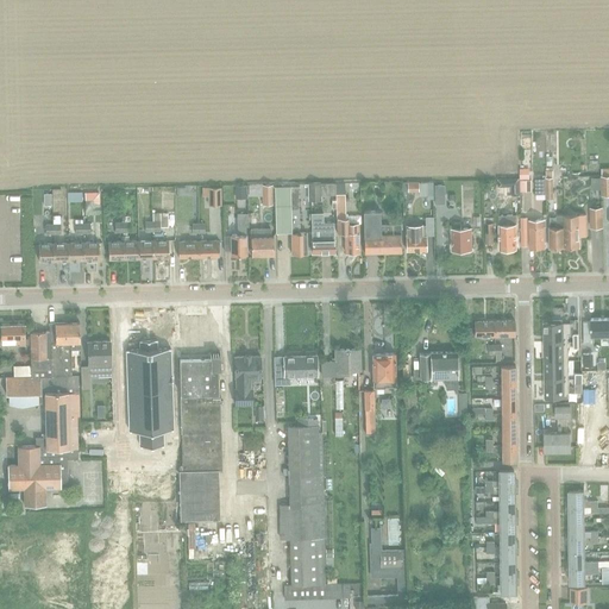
[(419,181),(407,181),(408,190),(419,190),(419,181)]
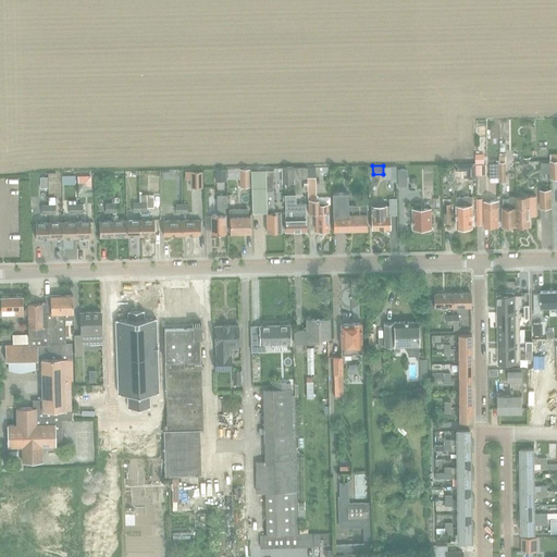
[(293,181),(293,166),(281,166),(282,182),(293,181)]
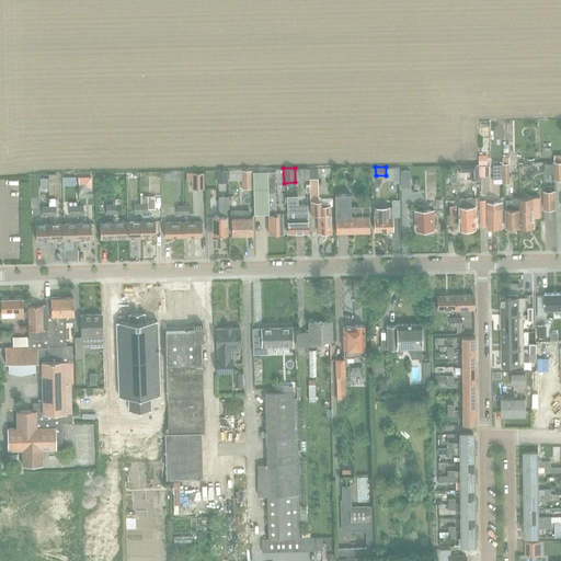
[(276,213),(276,204),(275,184),(275,169),(268,170),(253,170),(253,213),(268,212),(268,214),(268,232),(283,232),(283,213),(276,213)]
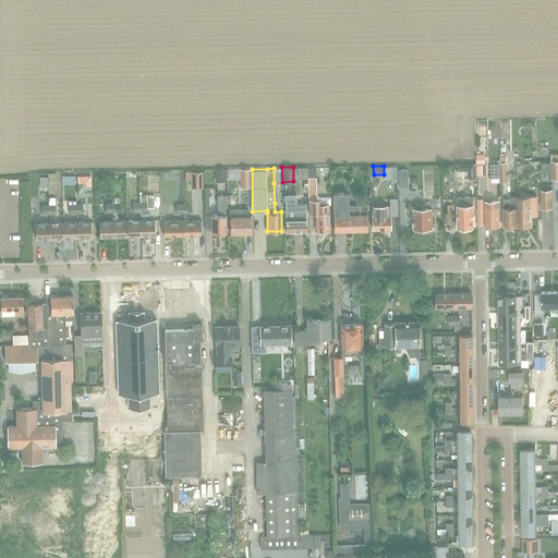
[(226,169),(217,170),(217,181),(226,181),(226,169)]
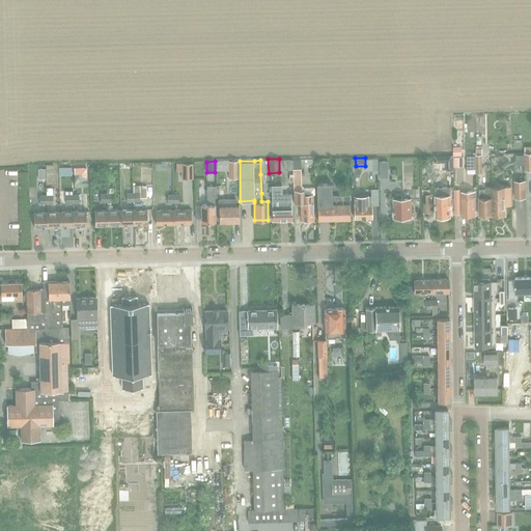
[(229,177),(238,177),(238,161),(229,161),(229,177)]
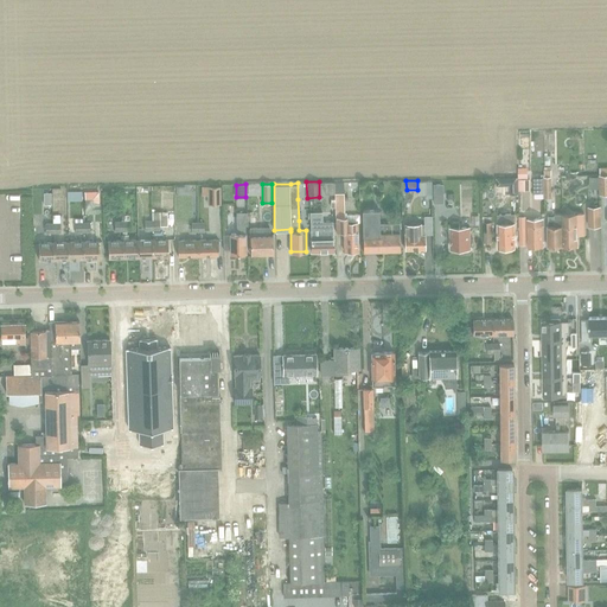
[(442,184),(433,184),(434,202),(443,202),(442,184)]
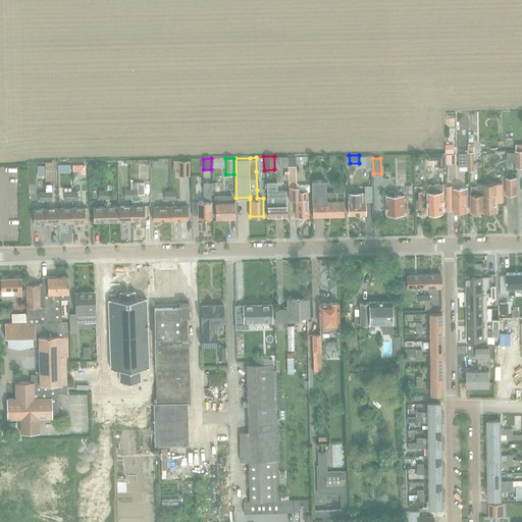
[(178,174),(189,174),(189,160),(178,160),(178,167),(178,174)]
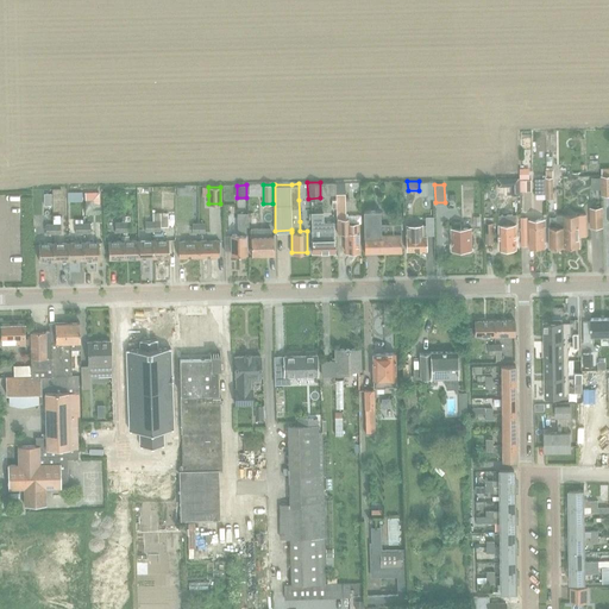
[(345,218),(345,194),(336,194),(337,232),(345,232),(345,251),(359,251),(359,223),(360,223),(360,214),(347,214),(347,218),(345,218)]
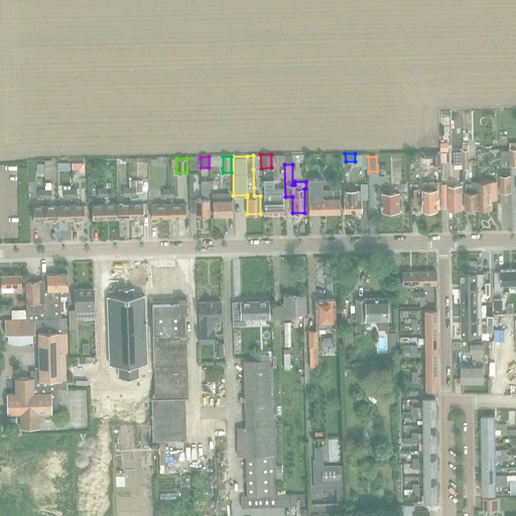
[(500,175),(501,191),(511,191),(510,175),(500,175)]
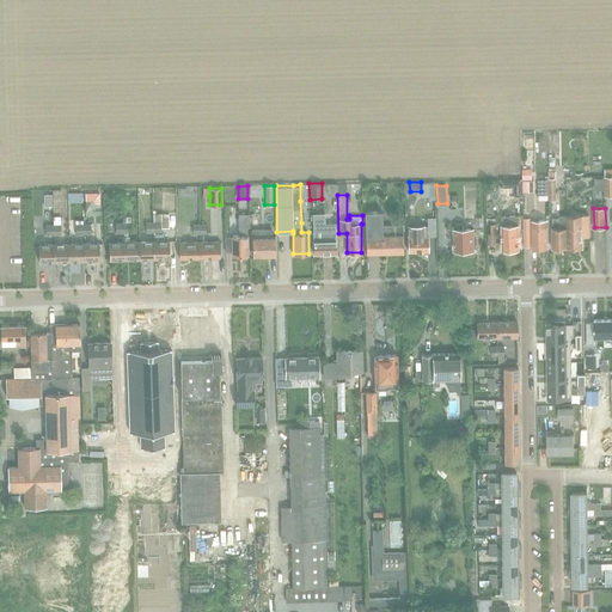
[(366,254),(385,254),(385,251),(403,251),(403,225),(383,225),(383,212),(365,212),(366,254)]
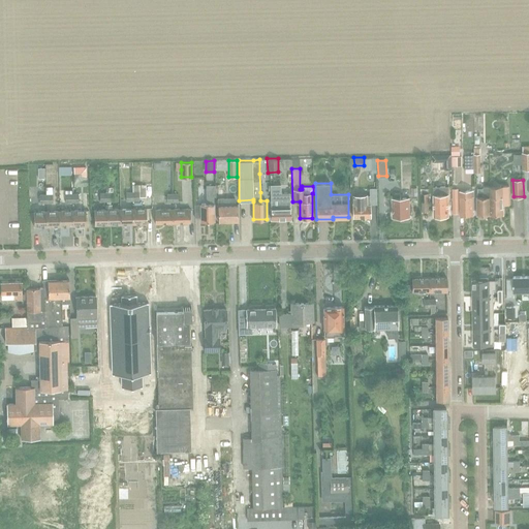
[(146,196),(146,184),(132,185),(132,191),(138,191),(138,197),(146,196)]
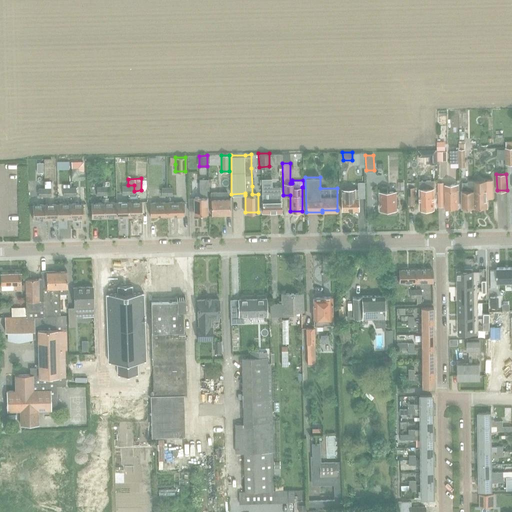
[(271,178),(261,178),(262,212),(281,211),(280,186),(271,186),(271,178)]
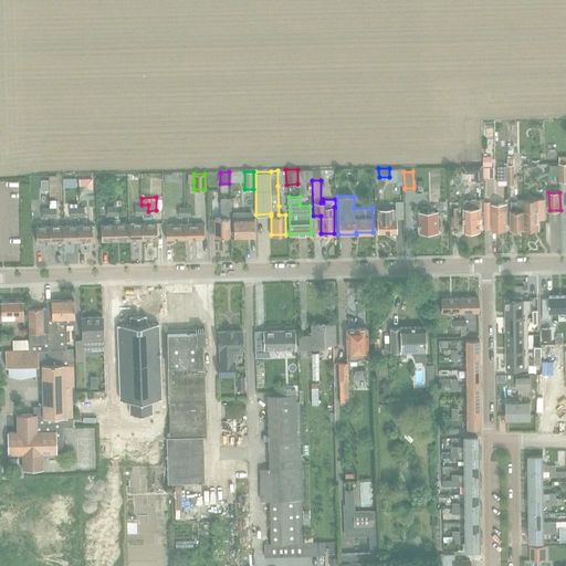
[(229,236),(229,210),(231,210),(230,198),(220,198),(221,217),(215,218),(215,219),(215,232),(215,237),(229,236)]
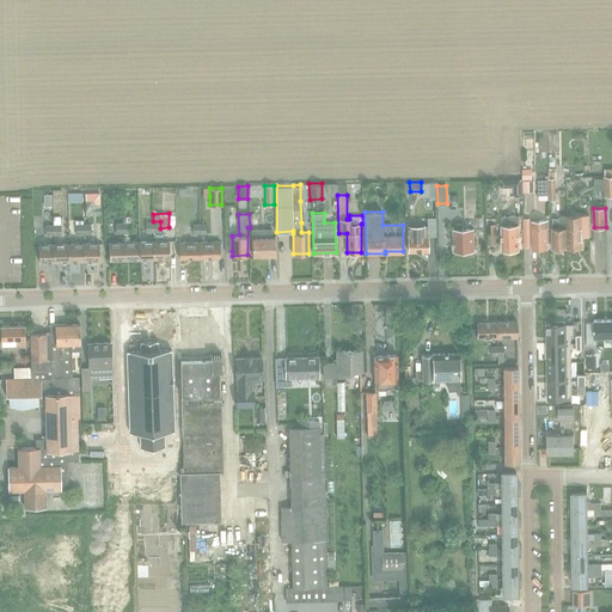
[(502,249),(519,249),(519,224),(519,215),(502,215),(502,218),(502,249)]
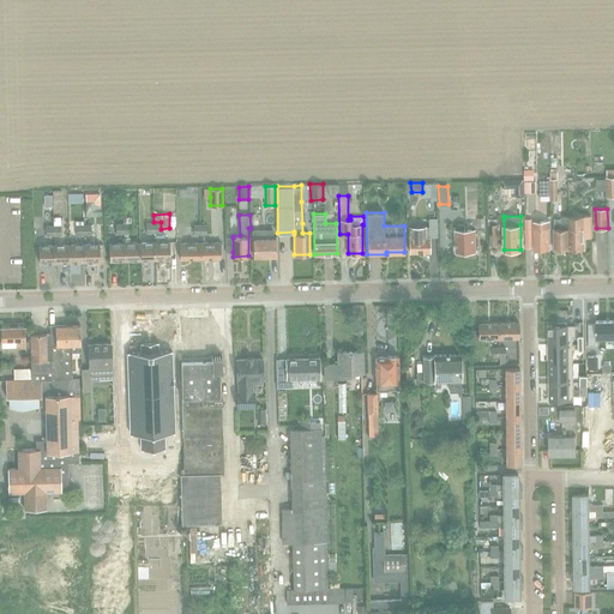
[(555,228),(554,228),(554,250),(570,248),(570,228),(569,228),(569,216),(561,216),(561,218),(554,218),(555,228)]
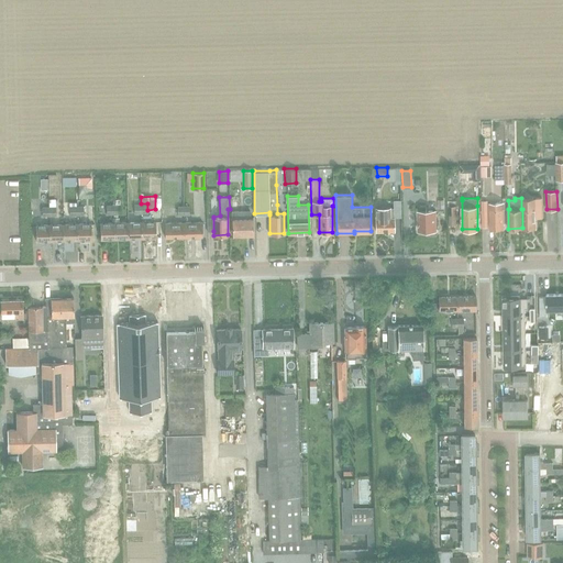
[(522,198),(521,198),(521,209),(522,209),(522,228),(536,228),(536,209),(536,200),(536,198),(534,198),(522,198)]
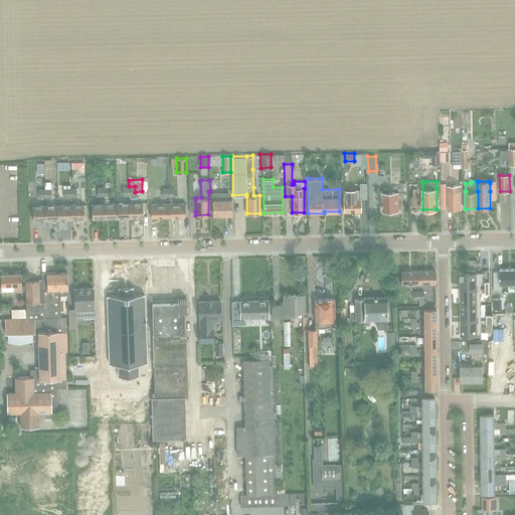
[(448,191),(449,209),(461,209),(460,184),(448,185),(448,191)]
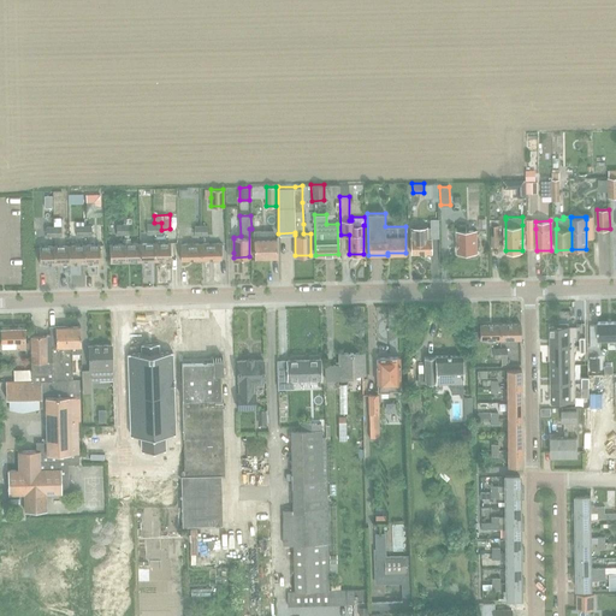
[(460,230),(457,230),(458,252),(478,252),(477,230),(467,230),(467,224),(460,224),(460,230)]
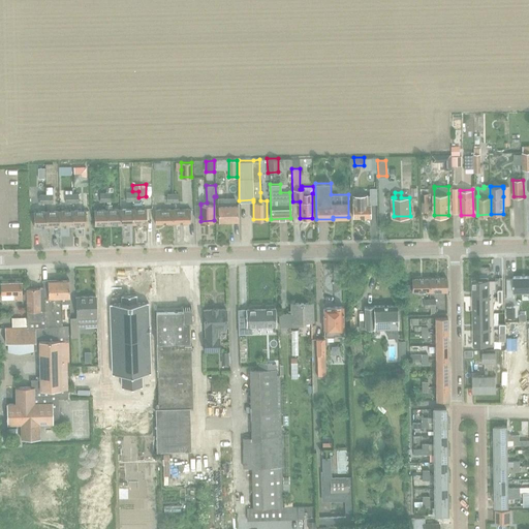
[(353,194),(353,217),(370,216),(370,194),(353,194)]
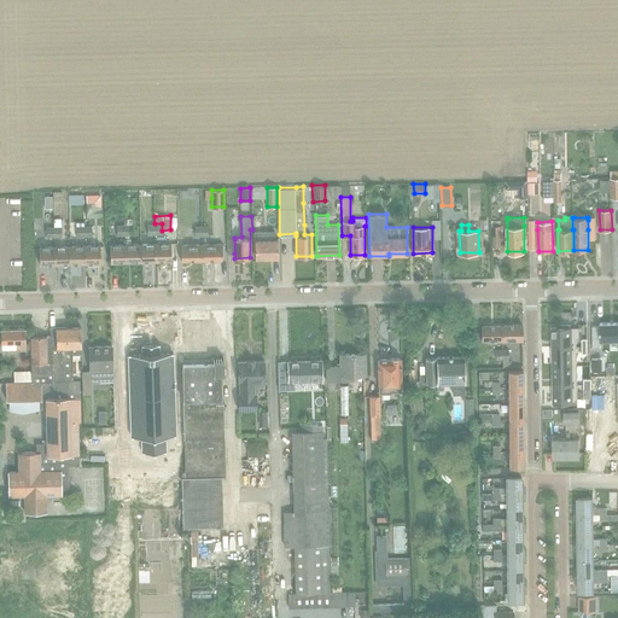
[(274,232),(255,232),(255,258),(278,257),(278,239),(274,239),(274,232)]
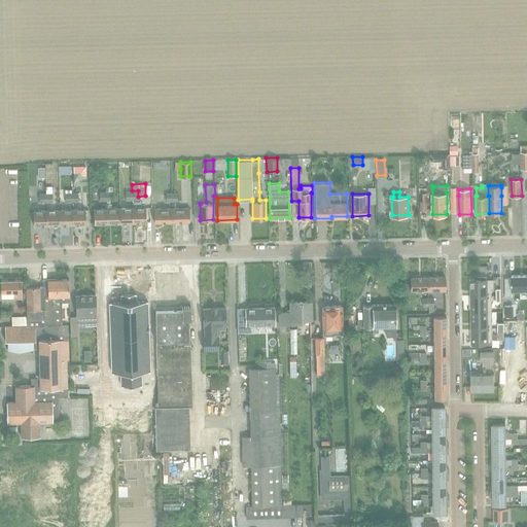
[(111,208),(111,203),(107,203),(107,208),(107,223),(119,222),(119,208),(111,208)]
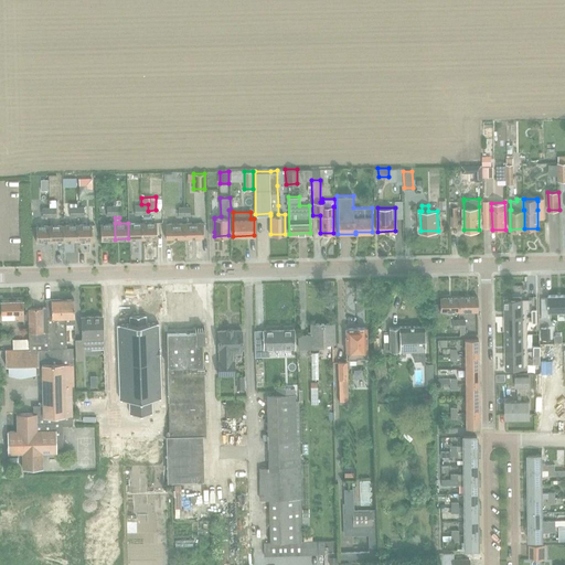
[(203,221),(183,222),(184,237),(203,236),(203,221)]
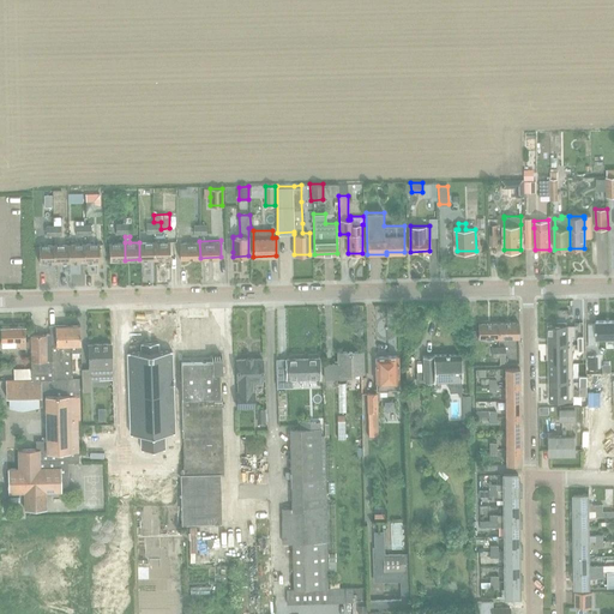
[(169,241),(154,242),(155,259),(170,259),(169,241)]
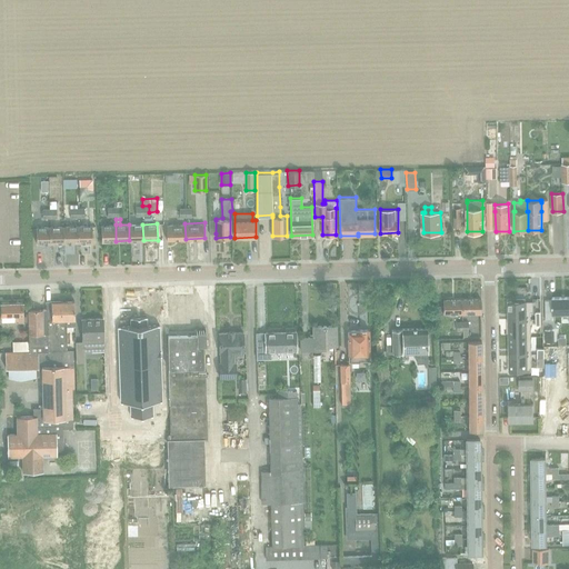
[(186,239),(185,223),(167,223),(167,239),(186,239)]
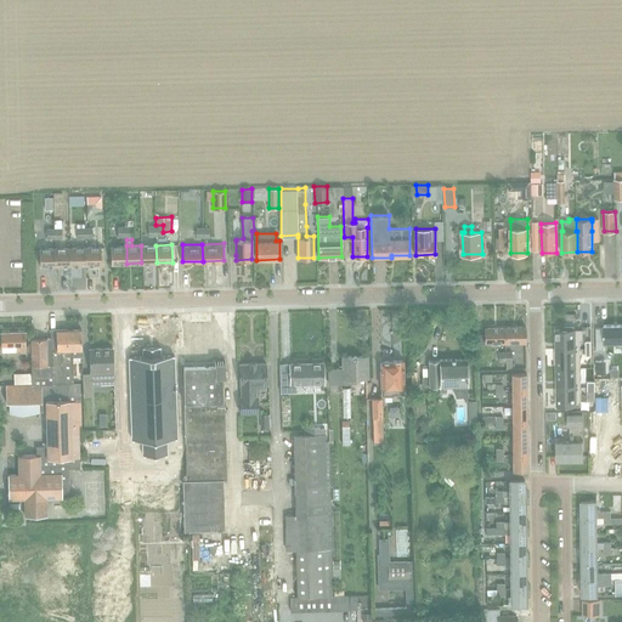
[(126,264),(126,246),(111,247),(111,264),(126,264)]
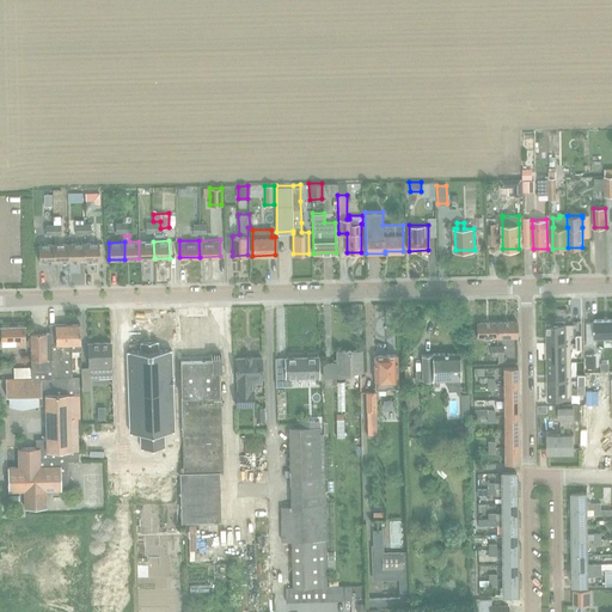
[(154,258),(153,242),(139,242),(139,258),(154,258)]
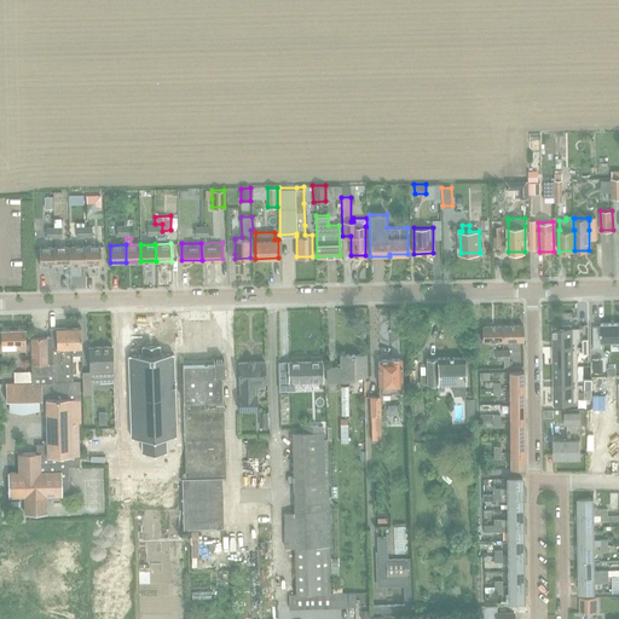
[(85,262),(85,246),(70,247),(70,264),(85,262)]
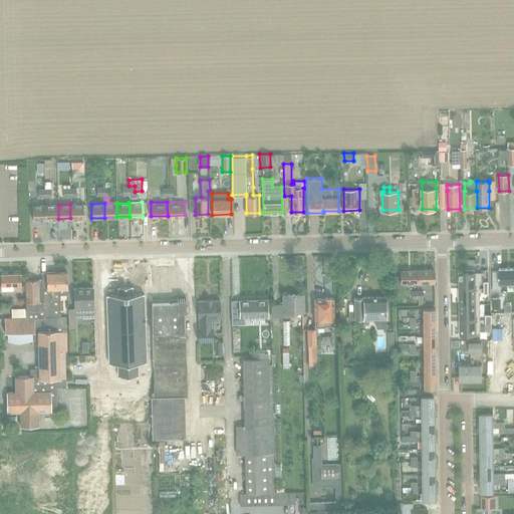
[(83,204),(70,204),(70,218),(83,218),(83,204)]
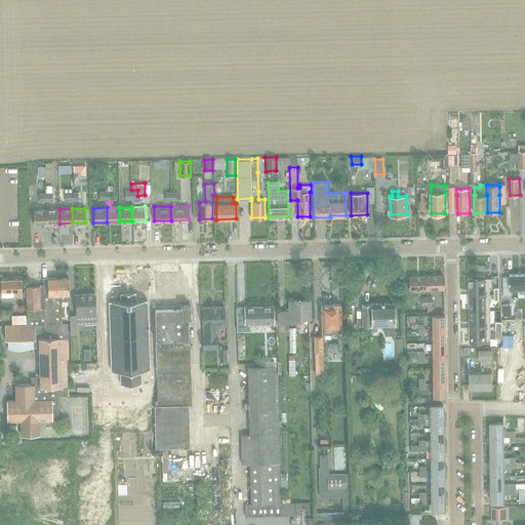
[(47,224),(46,209),(33,209),(34,224),(47,224)]
